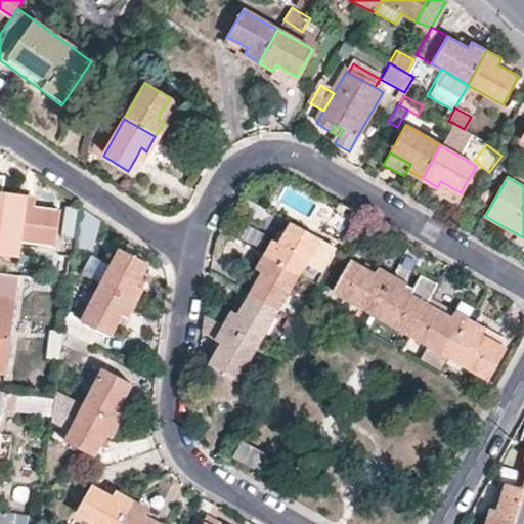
[(55,247),(60,212),(13,205),(1,203),(4,179),(0,178),(0,237),(18,241),(55,247)]
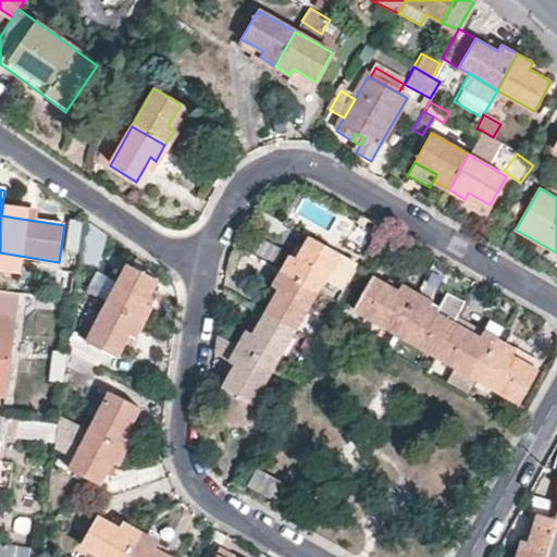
[(483,218),(490,205),(468,193),(465,199),(461,205),(470,210),(483,218)]
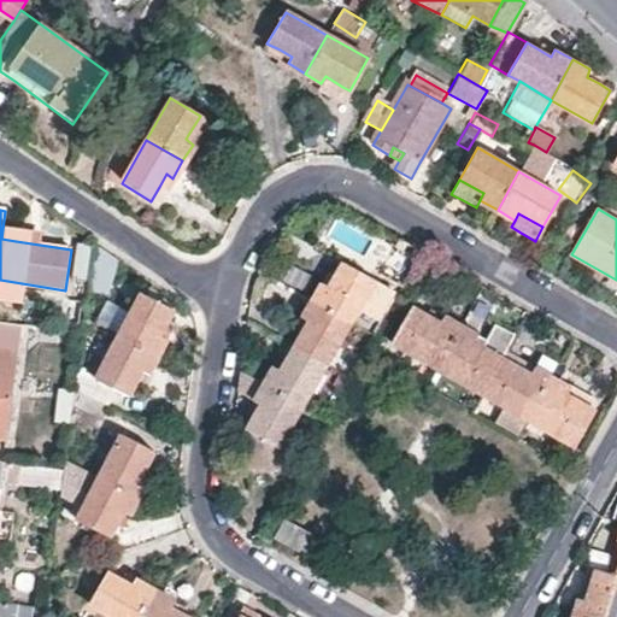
[(404,288),(423,254),(401,242),(383,275),(404,288)]
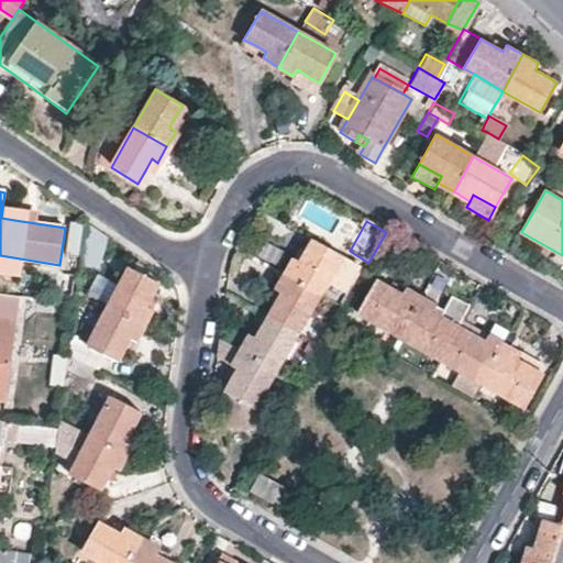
[(99,269),(106,236),(85,222),(79,264),(99,269)]
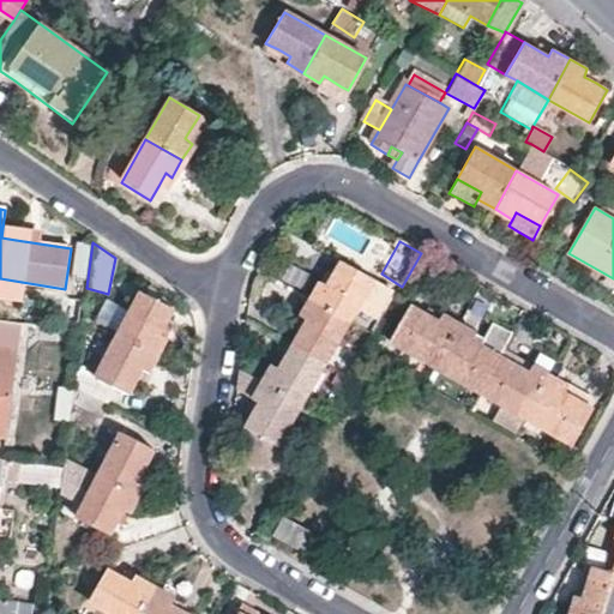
[(308,300),(348,323),(356,308),(374,319),(390,292),(341,262),(333,275),(327,286),(319,282),(308,300)]
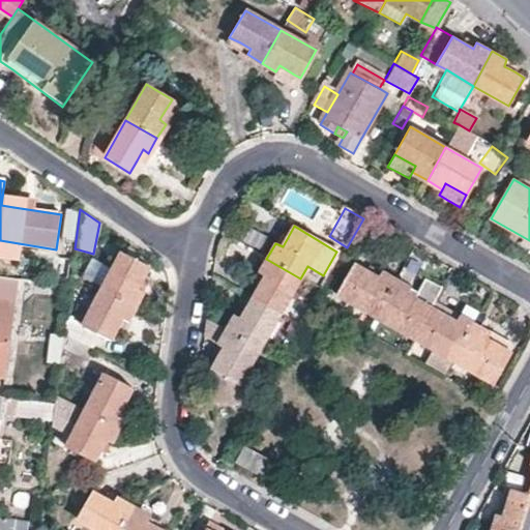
[(19,243),(0,240),(0,259),(16,262),(19,243)]
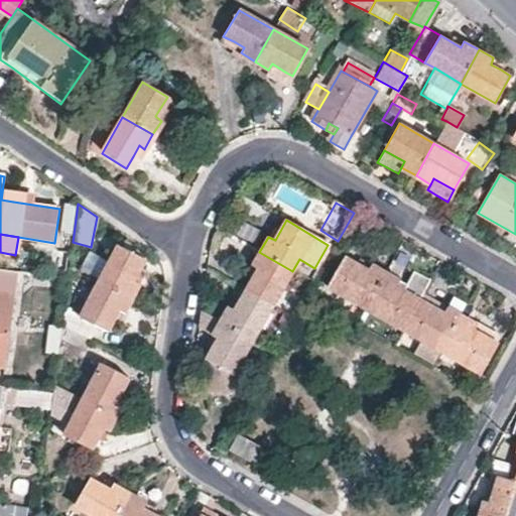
[(98,281),(130,298),(138,283),(133,281),(138,271),(144,259),(118,245),(109,262),(100,278),(98,281)]
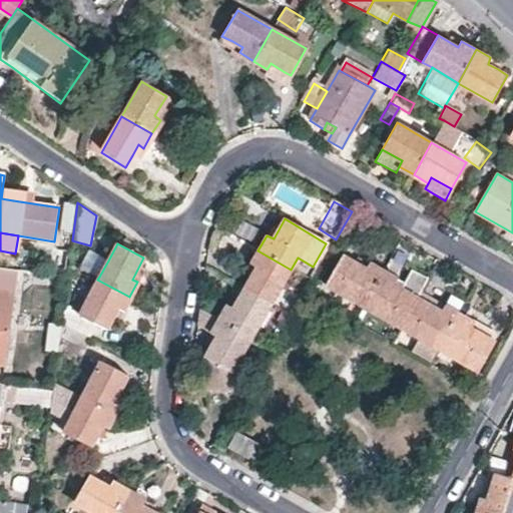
[(99,277),(108,261),(91,250),(82,268),(99,277)]
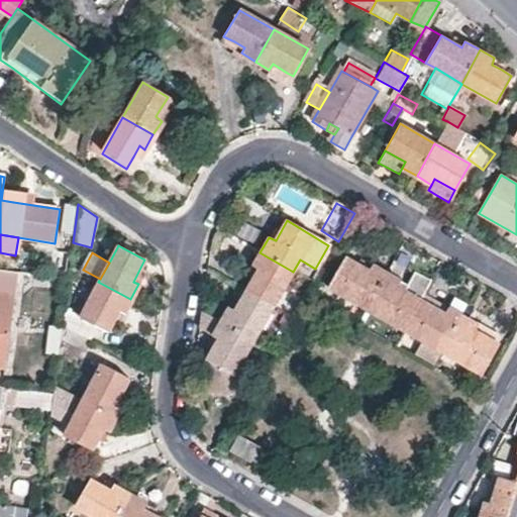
[(273,306),(293,272),(260,252),(251,267),(257,271),(252,279),(246,290),(273,306)]
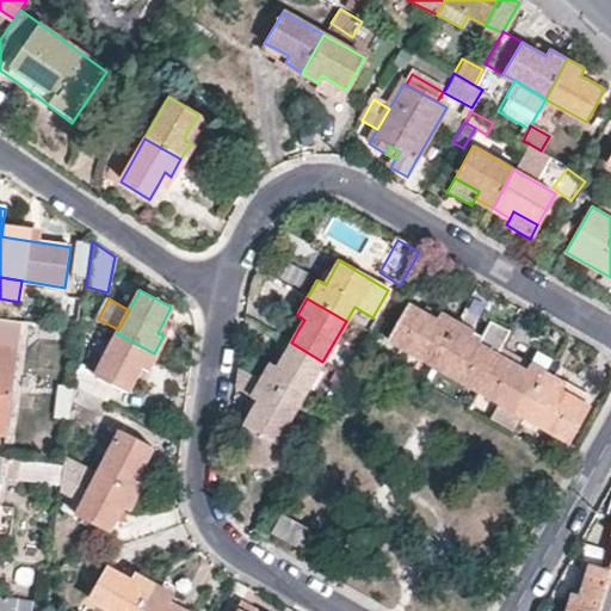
[(78,325),(80,301),(69,300),(67,322),(78,325)]
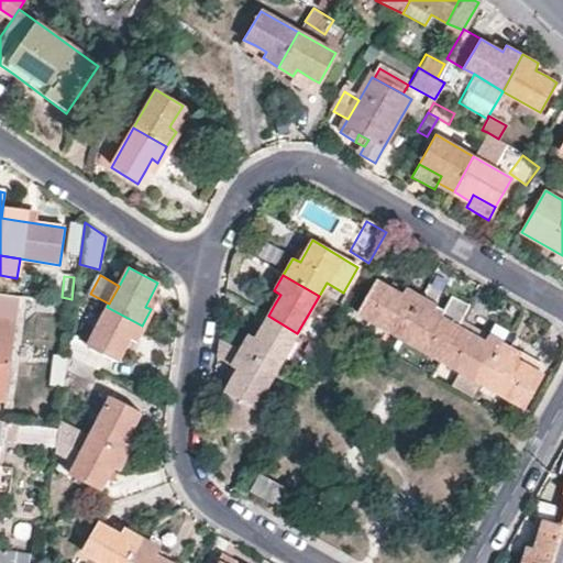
[(399,337),(420,299),(404,289),(400,296),(389,289),(376,282),(357,312),(399,337)]
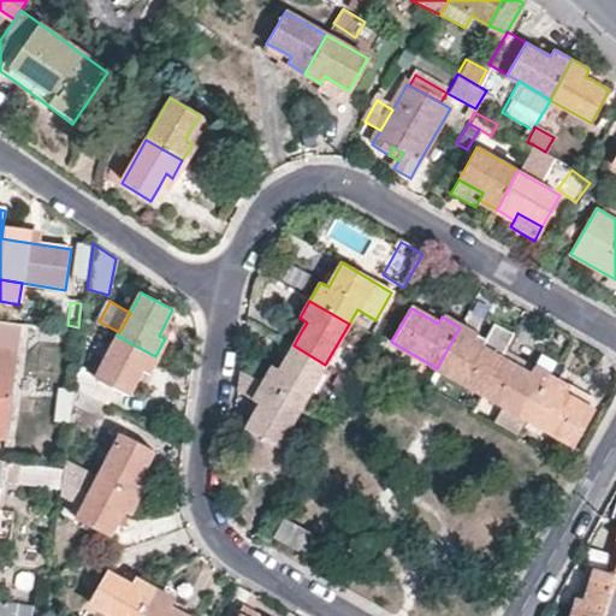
[(0,439),(9,440),(23,330),(0,325),(0,439)]
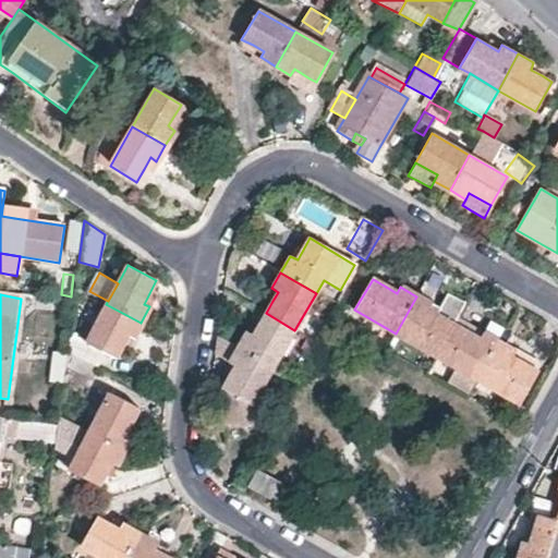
[(433,306),(416,296),(396,334),(436,358),(453,327),(440,319),(429,313),(433,306)]
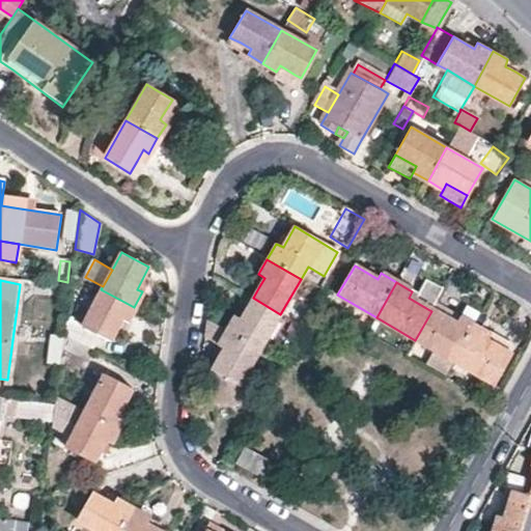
[(126,324),(134,307),(101,289),(82,325),(101,335),(109,340),(115,329),(120,320),(126,324)]
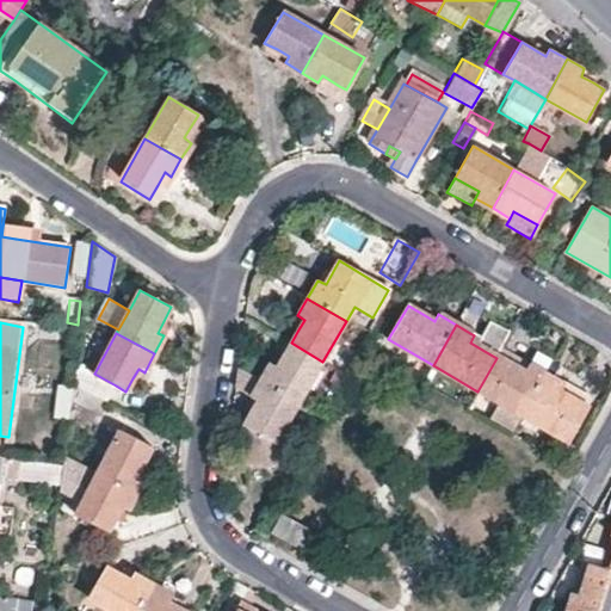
[(260,380),(300,402),(322,362),(291,343),(283,358),(277,368),(270,363),(260,380)]
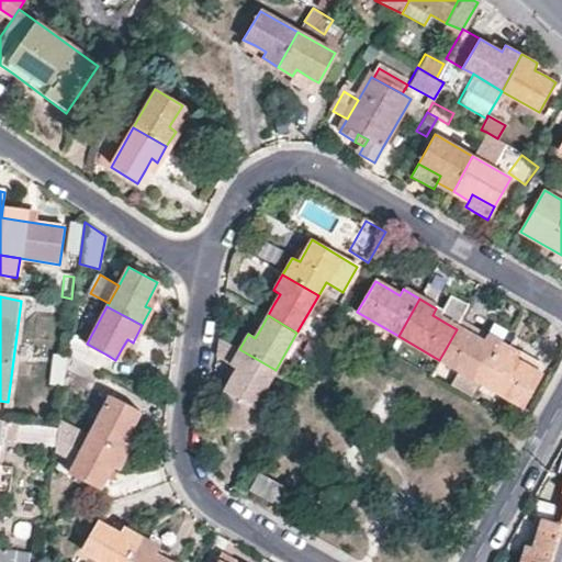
[(502,346),(508,333),(493,324),(485,336),(502,346)]
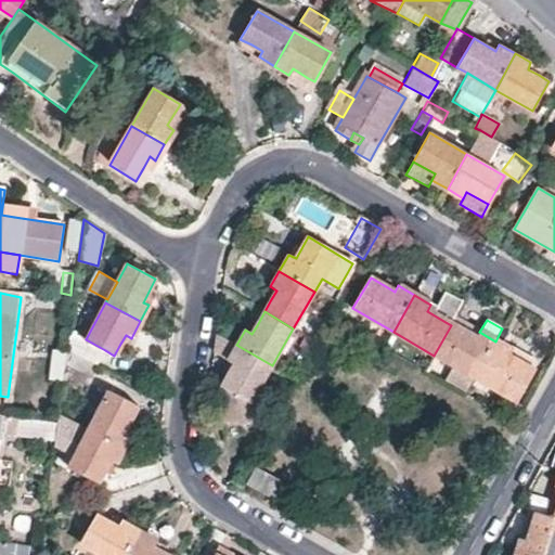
[(446,379),(464,390),(470,377),(474,379),(495,341),(479,332),(476,339),(466,334),(451,325),(434,356),(452,366),(446,379)]
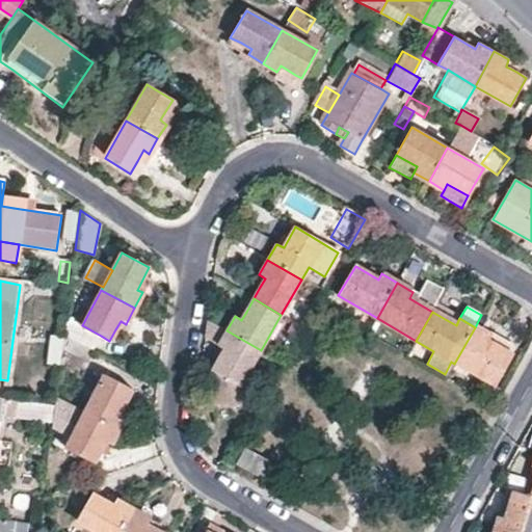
[(64,333),(94,348),(101,336),(82,325),(65,316),(64,333)]
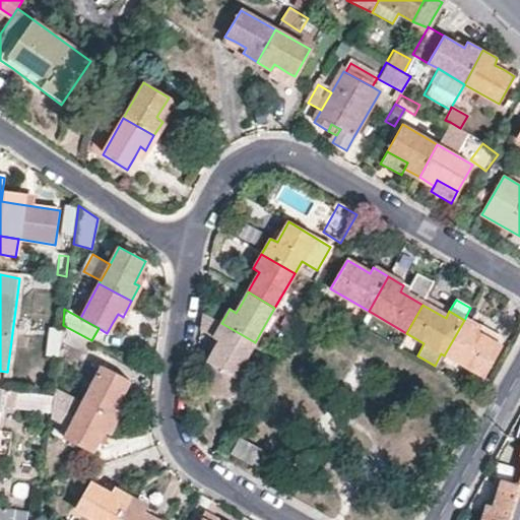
[(234,379),(255,342),(221,323),(202,311),(200,328),(219,340),(213,350),(207,362),(209,364),(208,367),(206,367),(204,386),(213,387),(213,394),(232,396),(234,379)]
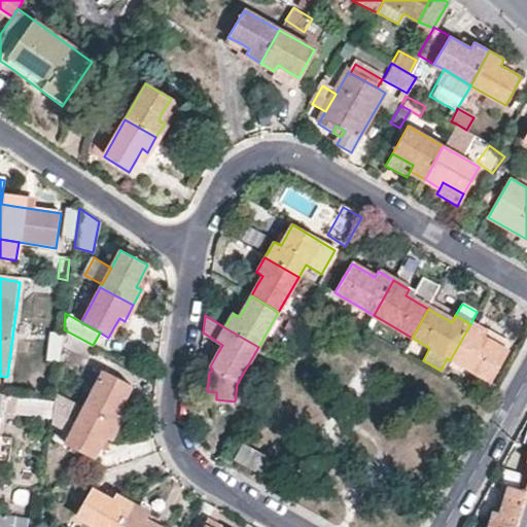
[(470,324),(450,360),(487,381),(497,363),(503,352),(479,338),(483,331),(470,324)]
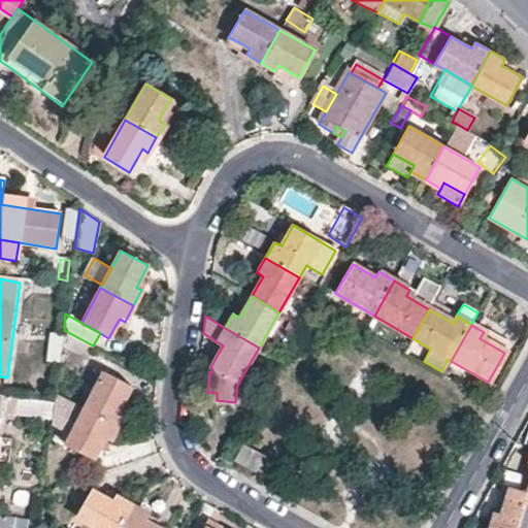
[(87,356),(93,345),(64,330),(63,333),(62,343),(87,356)]
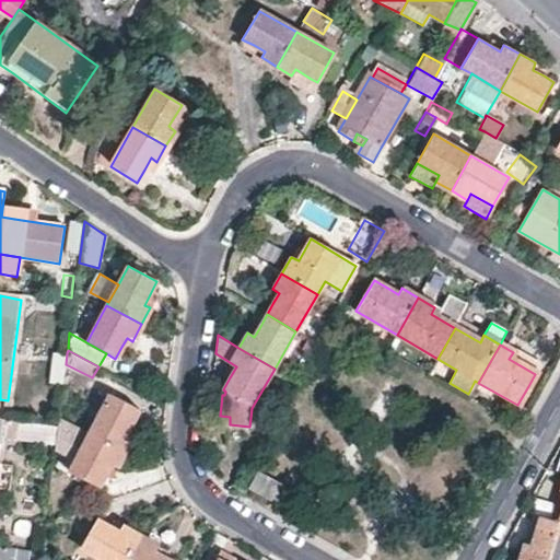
[(63,382),(66,364),(67,353),(55,352),(50,381),(63,382)]
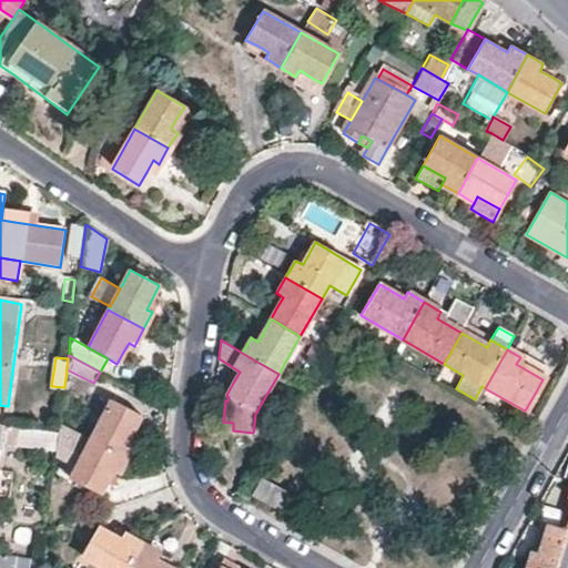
[(528,362),(520,357),(516,364),(543,379),(547,372),(528,362)]
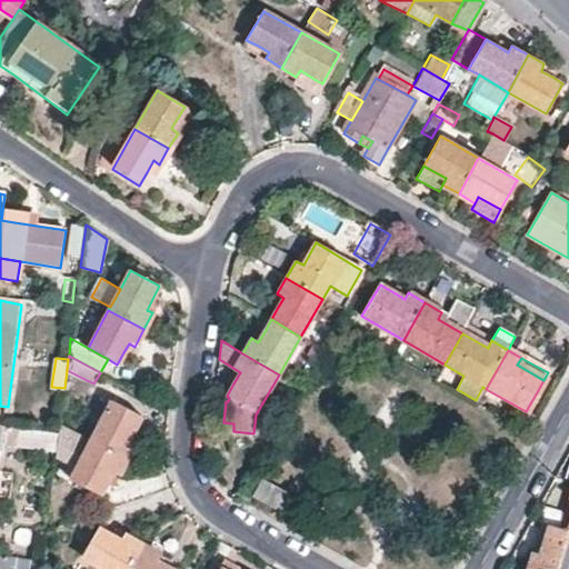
[(115,401),(93,439),(129,459),(139,442),(131,439),(138,427),(143,416),(115,401)]
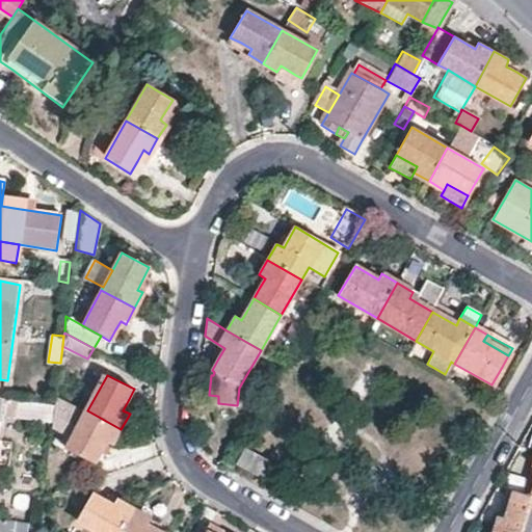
[(218,403),(218,396),(209,395),(207,401),(218,403)]
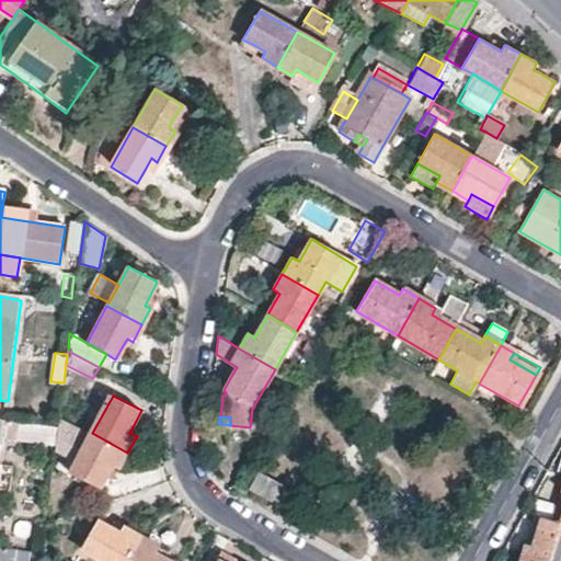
[(55,445),(57,428),(19,423),(16,441),(55,445)]
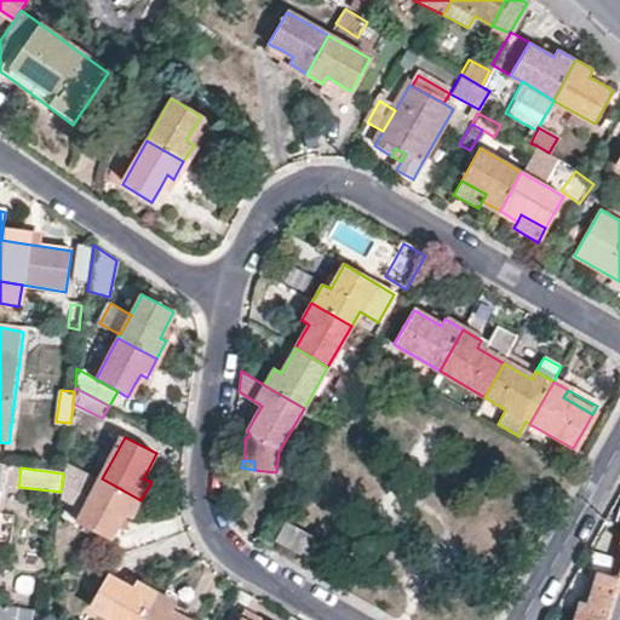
[(141,500),(102,478),(92,499),(80,522),(112,539),(116,529),(124,516),(131,521),(141,500)]
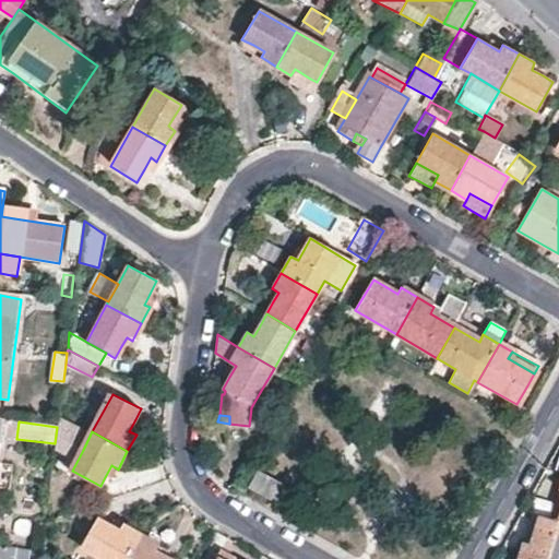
[(59,464),(72,471),(83,450),(70,443),(59,464)]
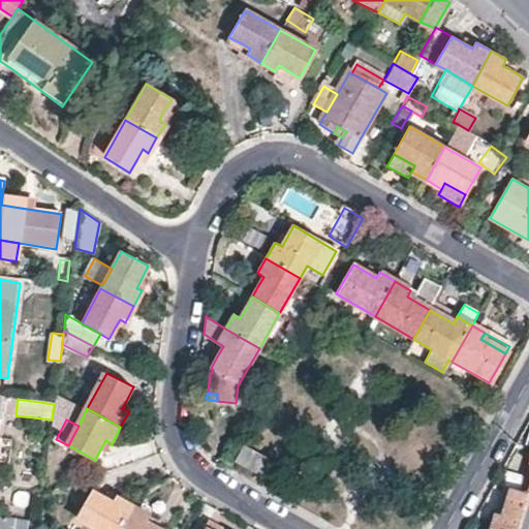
[(245,447),(238,462),(259,474),(269,461),(245,447)]
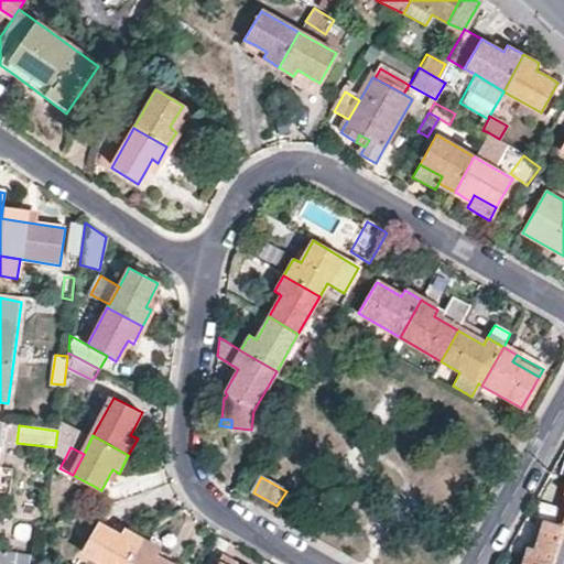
[(563,563),(563,524),(538,518),(531,540),(522,563),(563,563)]
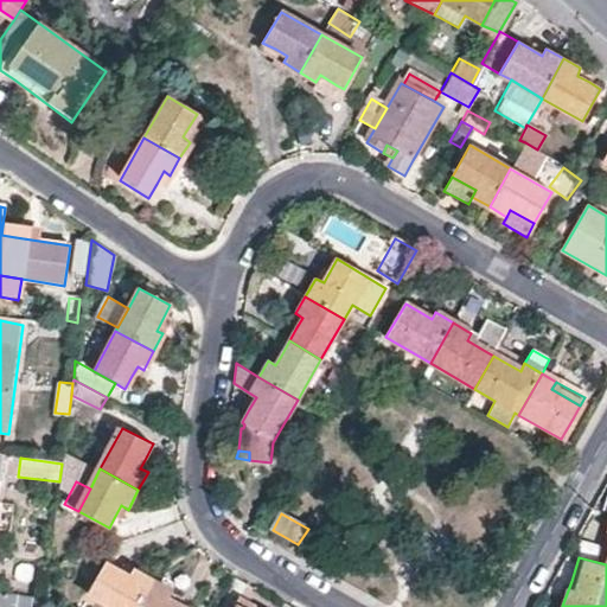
[(89,595),(108,606),(136,606),(152,580),(133,570),(129,579),(120,573),(107,564),(89,595)]
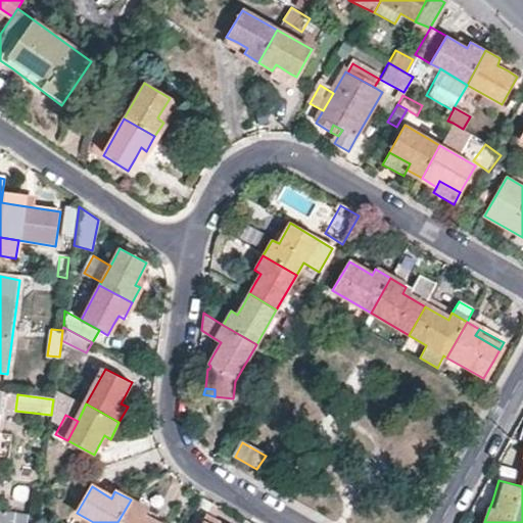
[(131,500),(117,522),(155,522),(153,522),(141,515),(144,508),(131,500)]
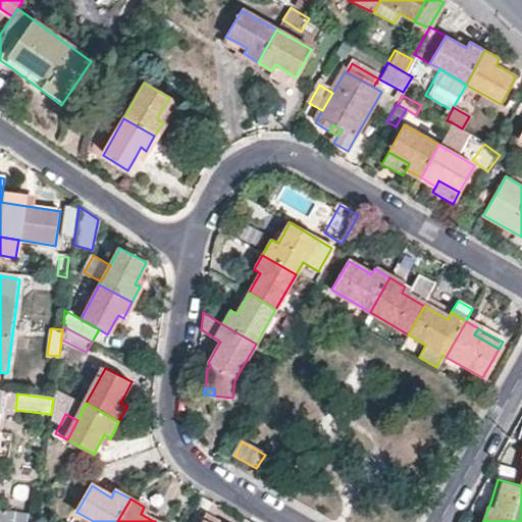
[(0,521),(37,521),(39,514),(0,508),(0,521)]
